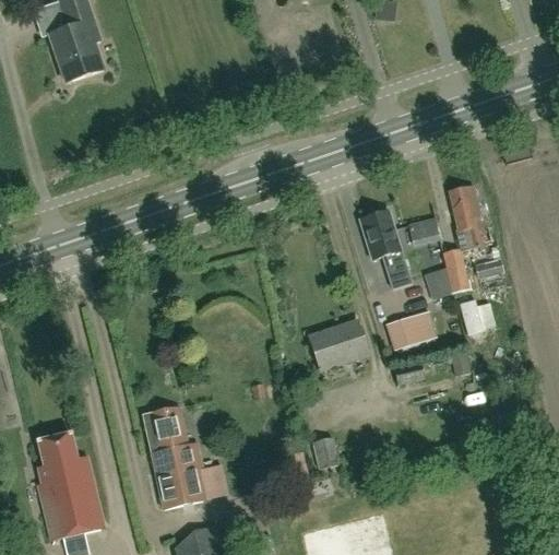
[(67,81),(104,68),(94,39),(99,37),(85,0),(58,0),(68,28),(50,35),(67,81)]
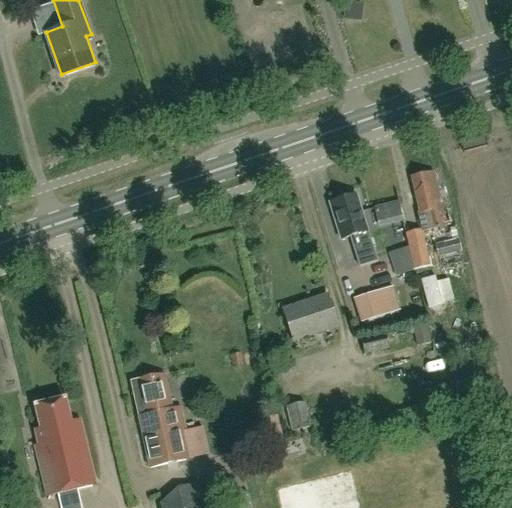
[(360,19),(363,1),(357,0),(344,0),(342,16),(360,19)]
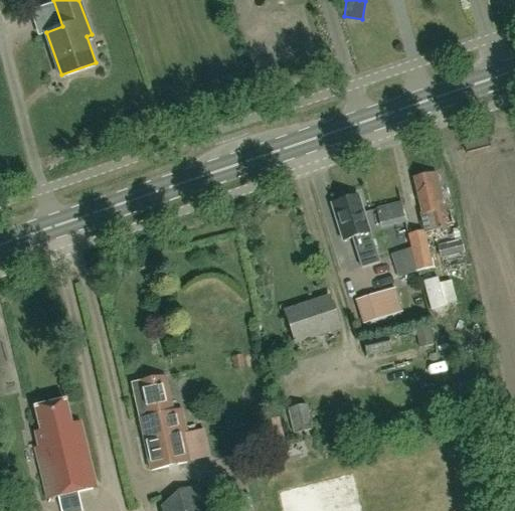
[(412,177),(420,211),(419,211),(424,230),(451,223),(437,170),(412,177)]
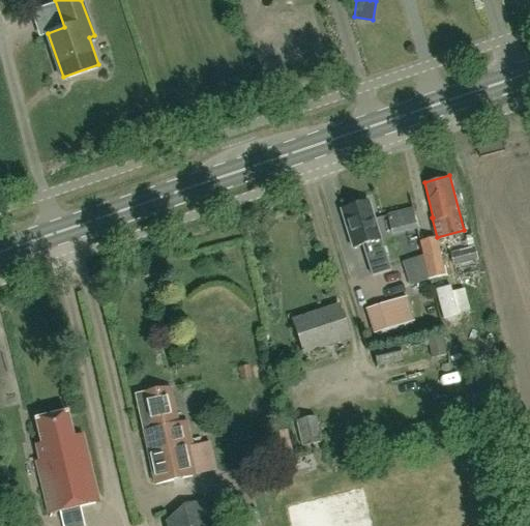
[(342,207),(352,242),(361,239),(371,270),(388,265),(369,199),(342,207)]
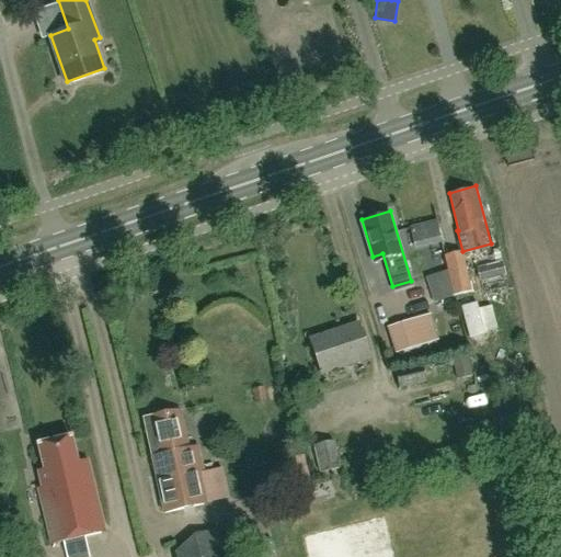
[(416,230),(418,241),(439,239),(437,228),(416,230)]
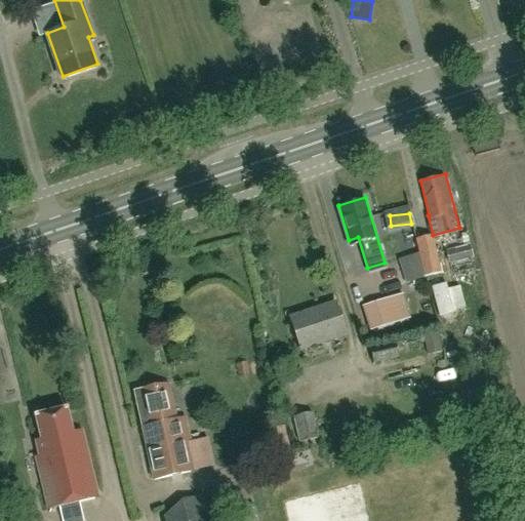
[(443,282),(440,269),(431,232),(415,236),(418,250),(425,275),(428,285),(443,282)]
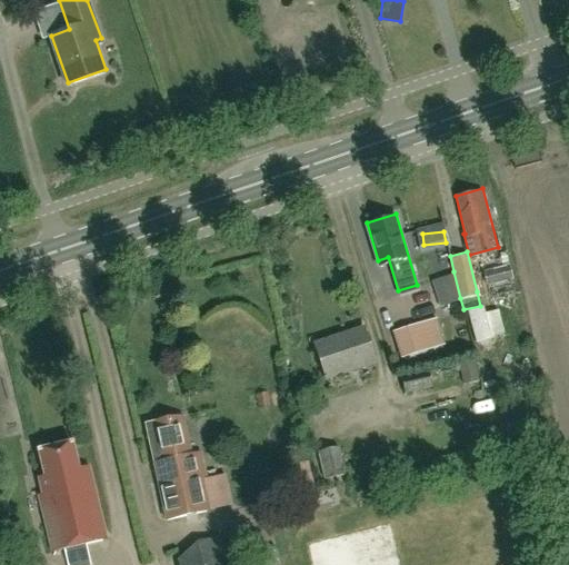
[(491,303),(517,296),(509,261),(483,267),(491,303)]
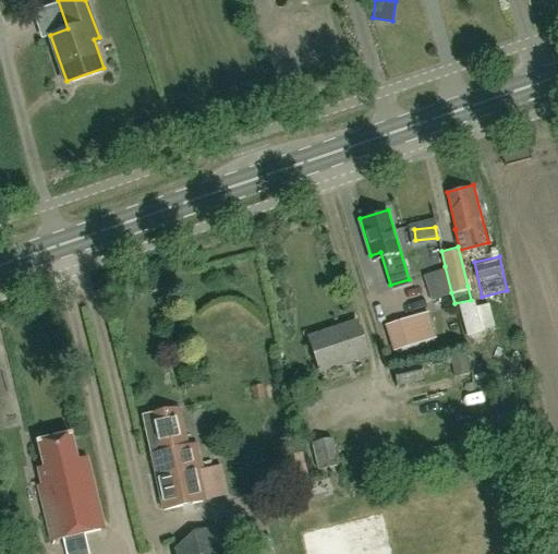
[(451,292),(445,266),(424,273),(432,299),(451,292)]
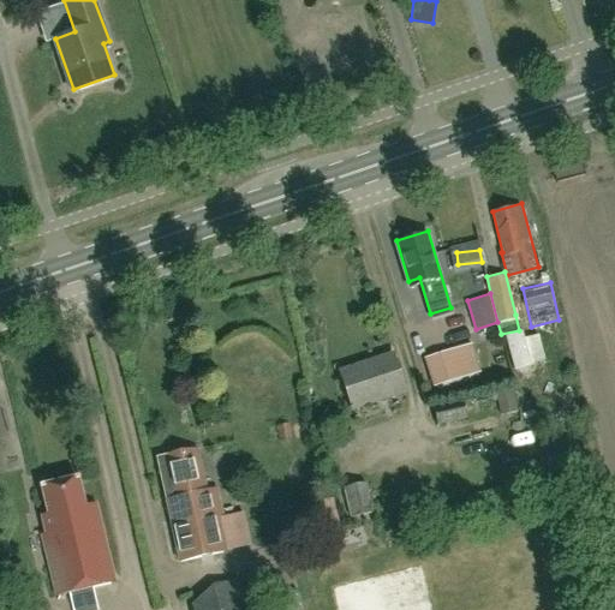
[(424,356),(434,384),(481,369),(471,340),(424,356)]
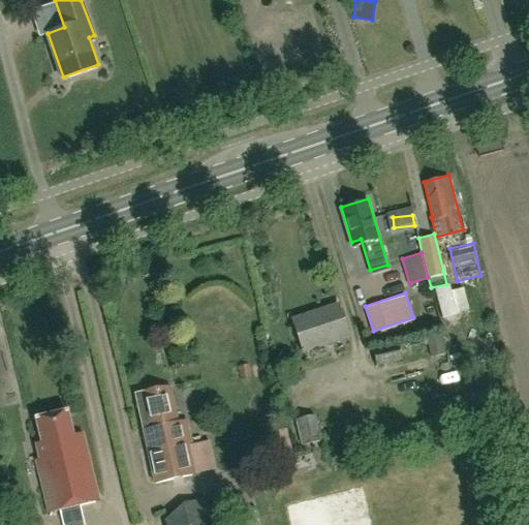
[(303,349),(348,334),(338,303),(321,308),(322,311),(293,320),(303,349)]
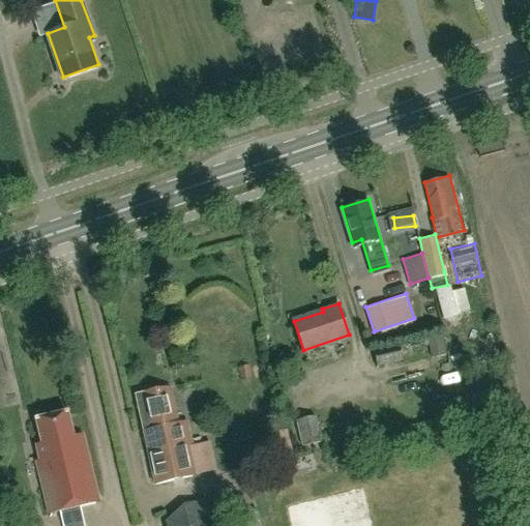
[(399,342),(393,344),(374,348),(377,363),(402,357),(399,342)]
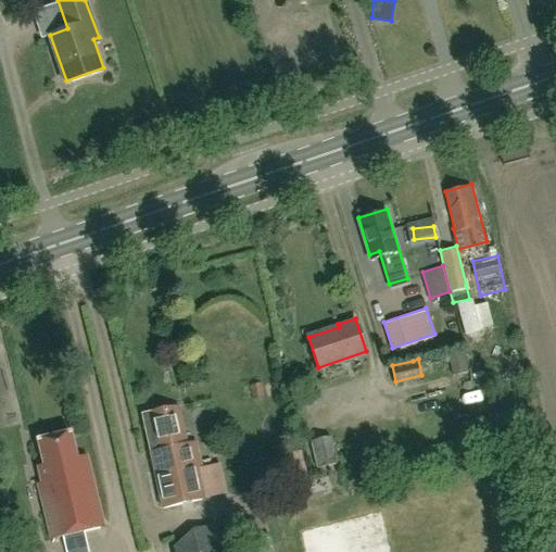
[(164,504),(207,494),(199,455),(193,456),(190,441),(187,441),(179,403),(144,411),(164,504)]
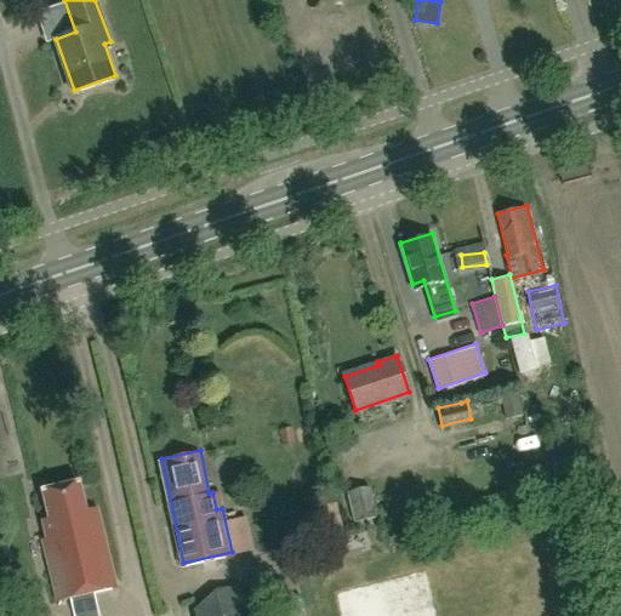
[(93,591),(115,586),(96,506),(85,508),(78,479),(41,488),(49,517),(40,519),(45,540),(43,540),(57,602),(69,599),(73,615),(97,609),(93,591)]
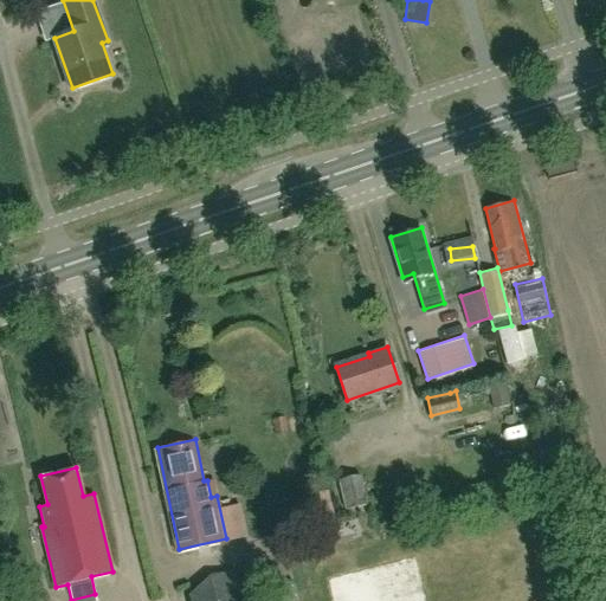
[(345,506),(367,501),(361,471),(339,477),(345,506)]
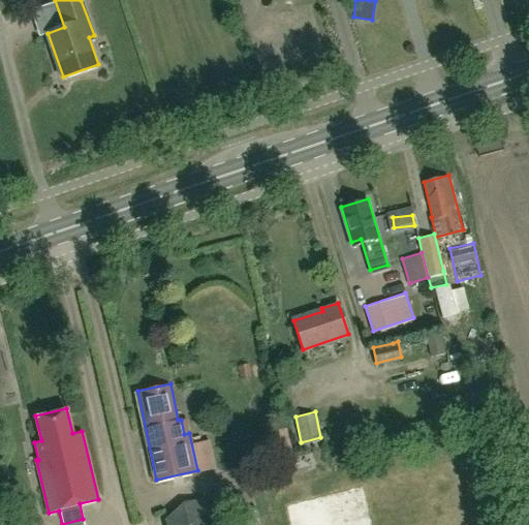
[(266,422),(268,449),(290,448),(289,420),(266,422)]
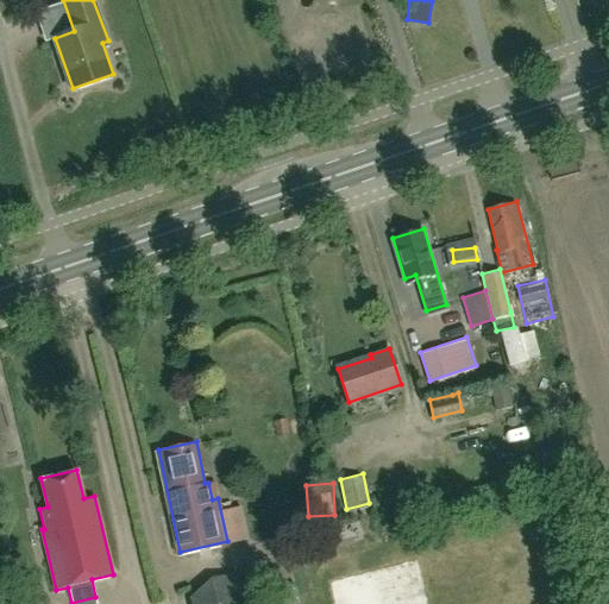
[(224,505),(228,530),(246,526),(240,502),(224,505)]
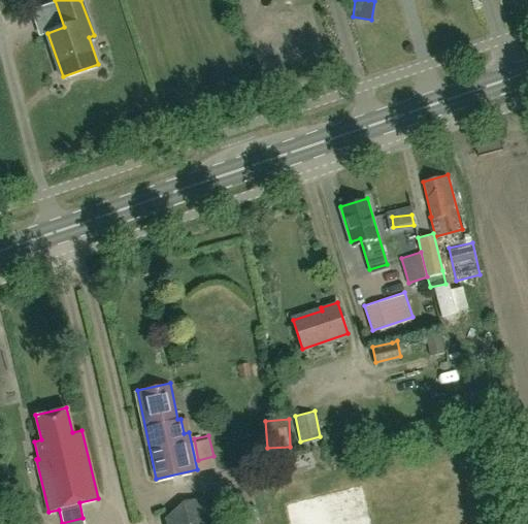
[(167,523),(212,523),(205,494),(184,500),(166,517),(167,523)]
